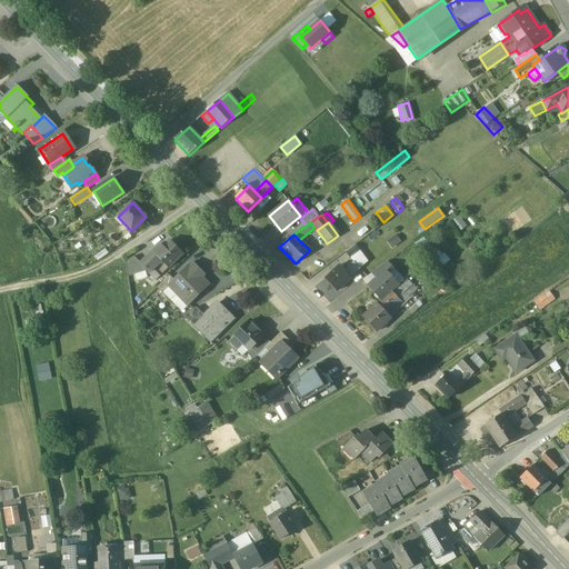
[(387,241),(391,249),(401,242),(396,235),(387,241)]
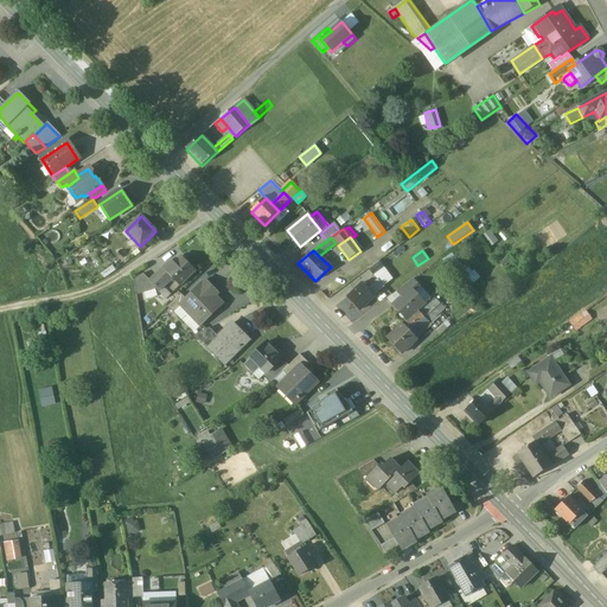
[(181,257),(174,263),(171,261),(163,268),(170,275),(173,279),(179,286),(195,272),(181,257)]
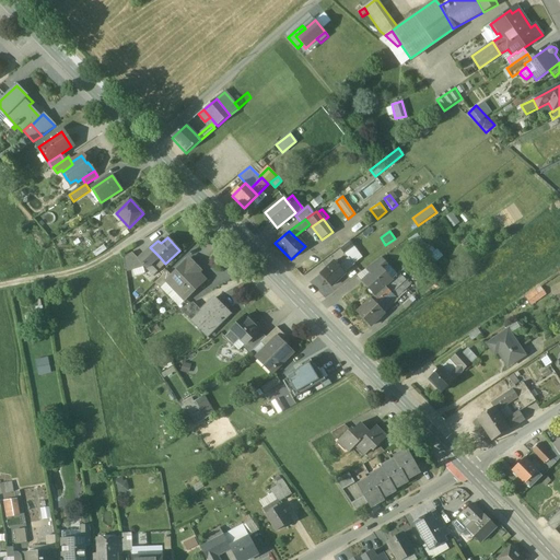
[(350,242),(340,248),(345,254),(353,247),(350,242)]
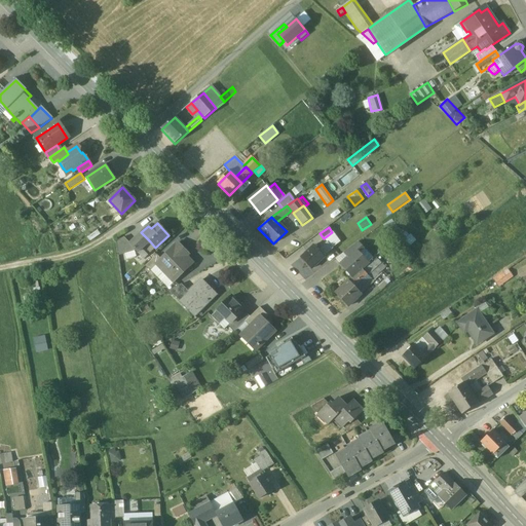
[(129,243),(128,245),(135,251),(141,245),(147,238),(141,232),(129,243)]
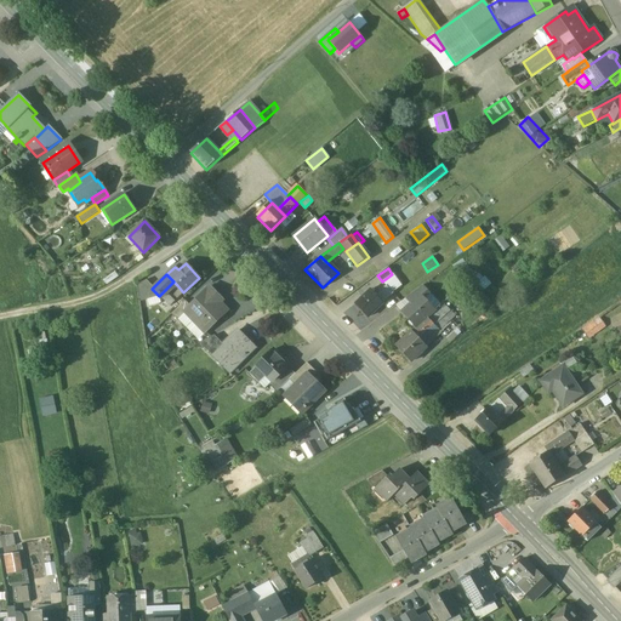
[(153,288),(146,280),(138,285),(142,313),(159,296),(152,289),(153,288)]
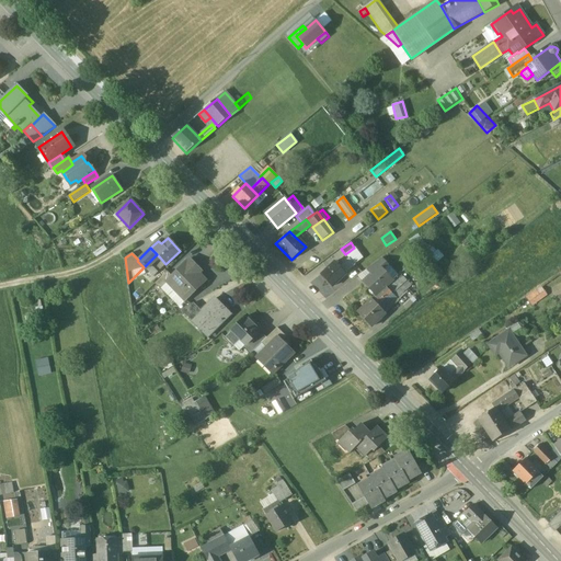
[(157,254),(150,261),(153,264),(160,258),(157,254)]
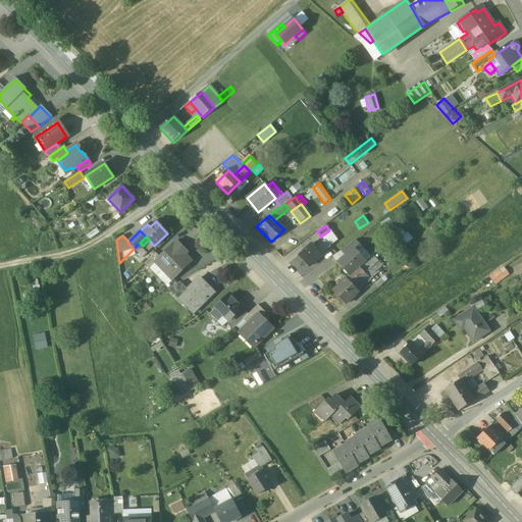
[(149,240),(143,246),(148,252),(154,246),(149,240)]
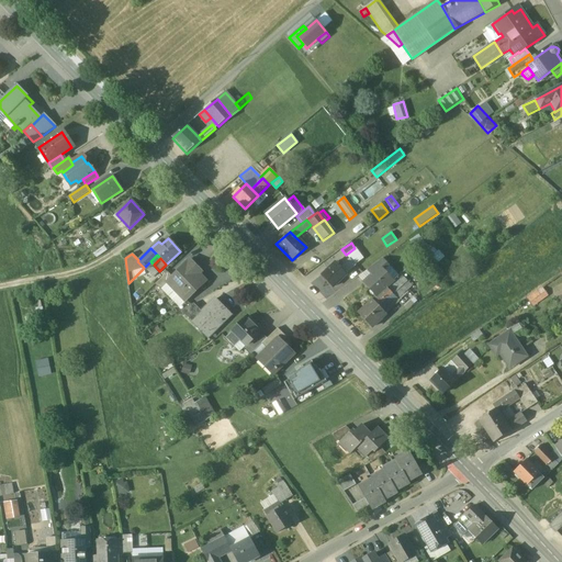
[(349,258),(340,268),(347,274),(356,266),(349,258)]
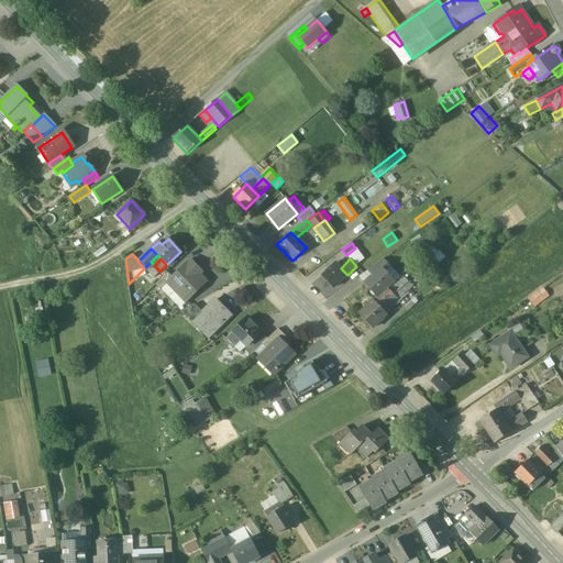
[(383,258),(367,271),(373,276),(382,268),(384,272),(389,266),(383,258)]
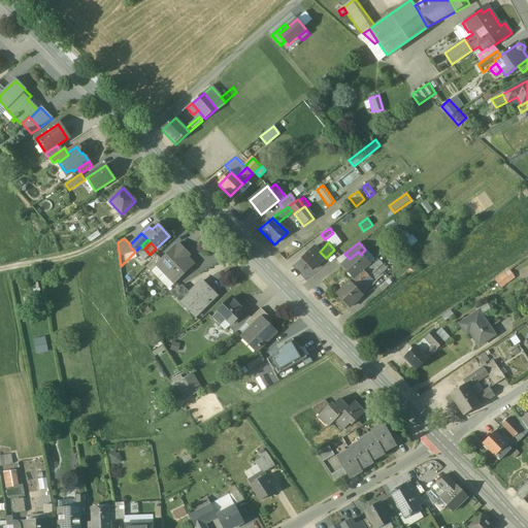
[(185,252),(178,244),(162,260),(158,264),(158,265),(174,283),(193,265),(183,254),(185,252)]
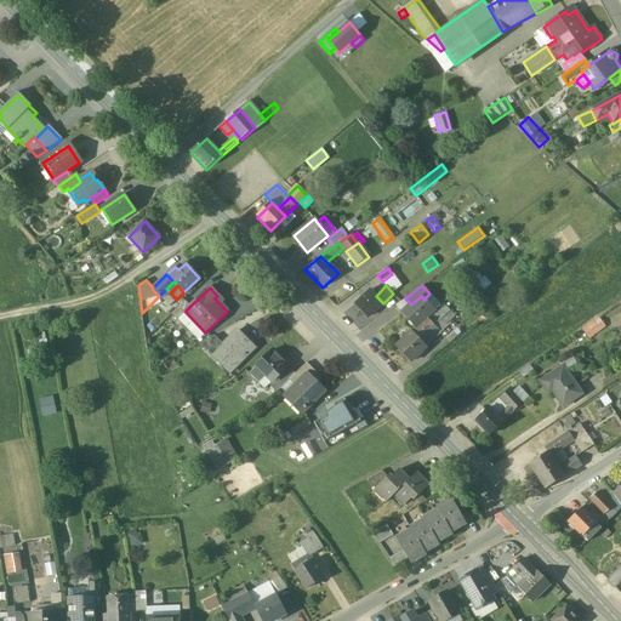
[(170,292),(166,289),(159,296),(169,306),(176,300),(170,292)]
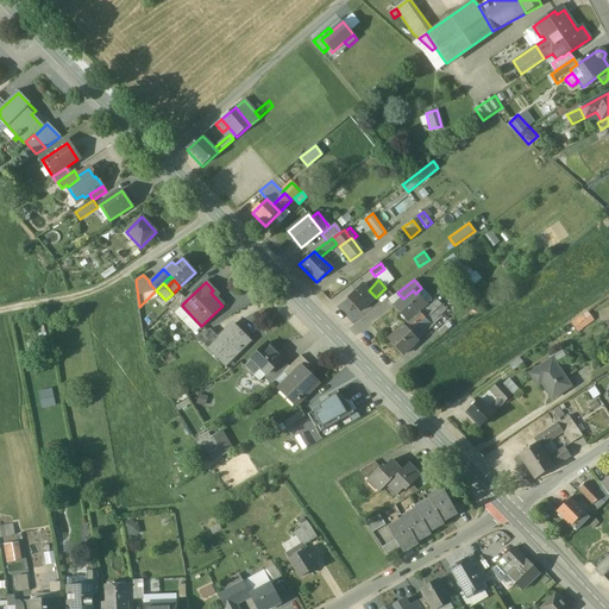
[(369,290),(363,284),(349,299),(360,312),(376,297),(369,290)]
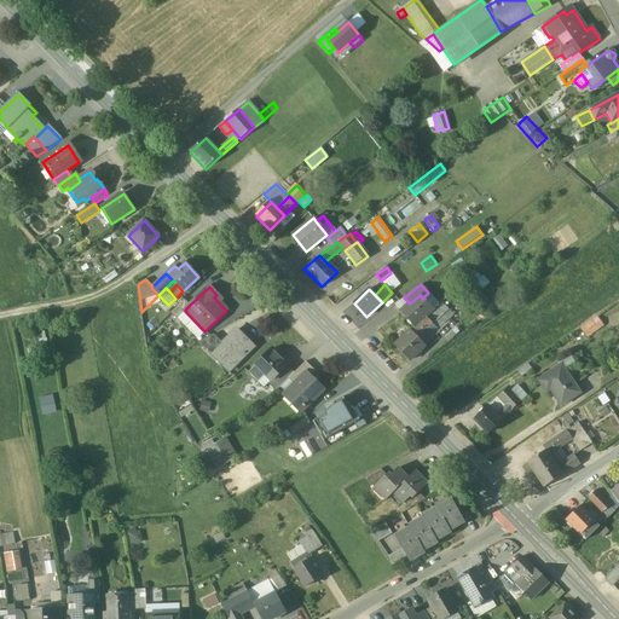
[(410,304),(401,312),(408,319),(408,322),(411,325),(414,325),(415,327),(426,317),(433,310),(422,299),(420,295),(410,304)]
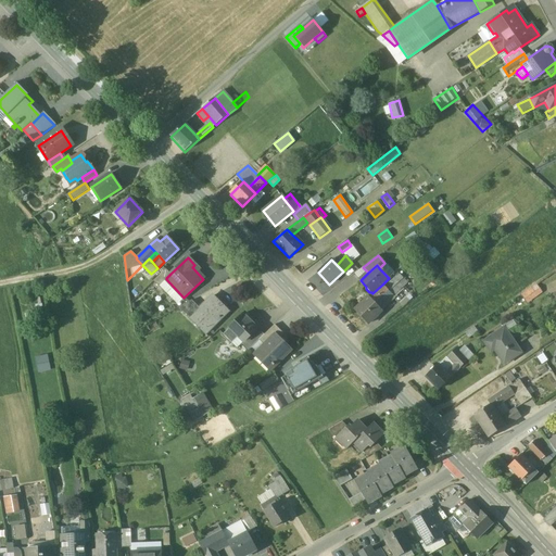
[(166,270),(154,281),(159,287),(166,279),(166,278),(171,274),(166,270)]
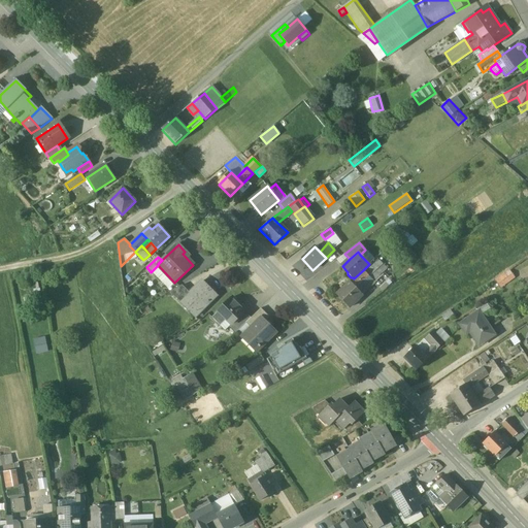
[(369,264),(363,270),(368,276),(375,283),(381,277),(378,276),(387,268),(377,259),(375,261),(372,262),(371,262),(369,264)]
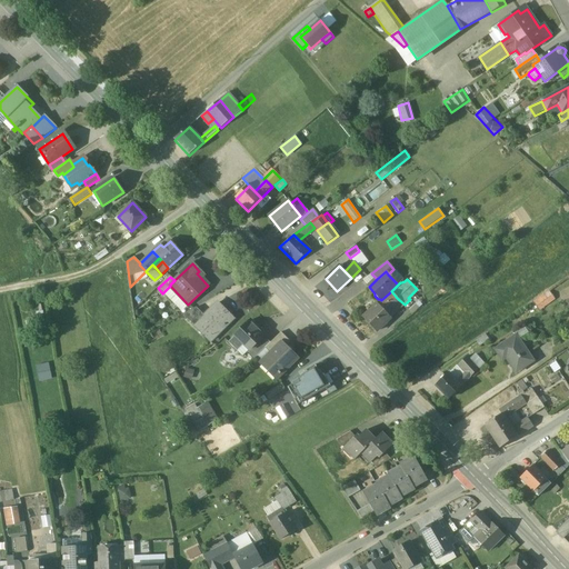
[(381,300),(378,303),(383,310),(397,298),(391,291),(381,300)]
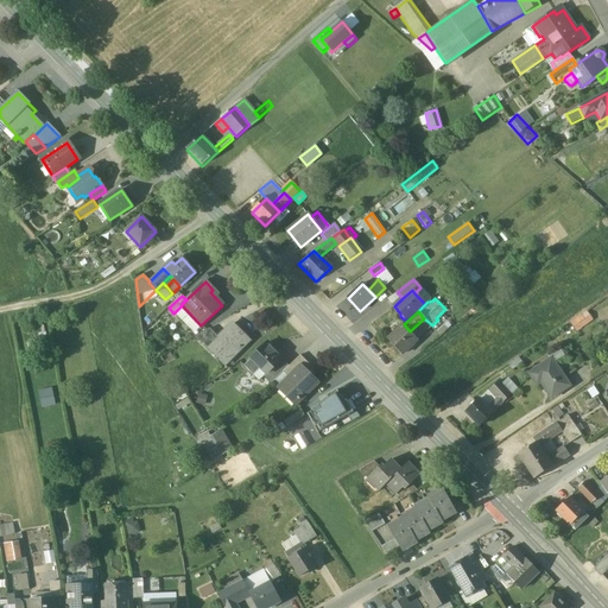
[(587,311),(569,324),(575,333),(593,321),(587,311)]
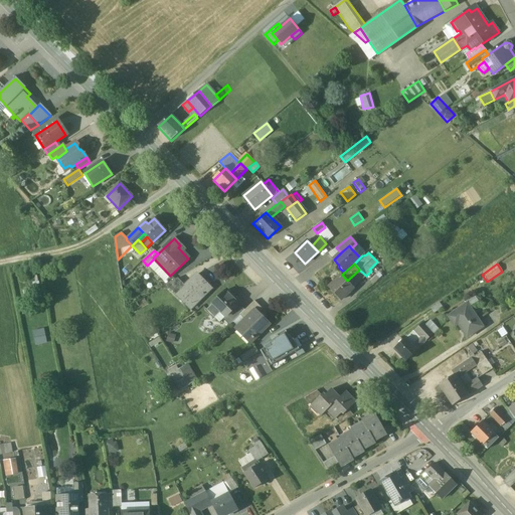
[(359,270),(347,281),(354,288),(366,276),(359,270)]
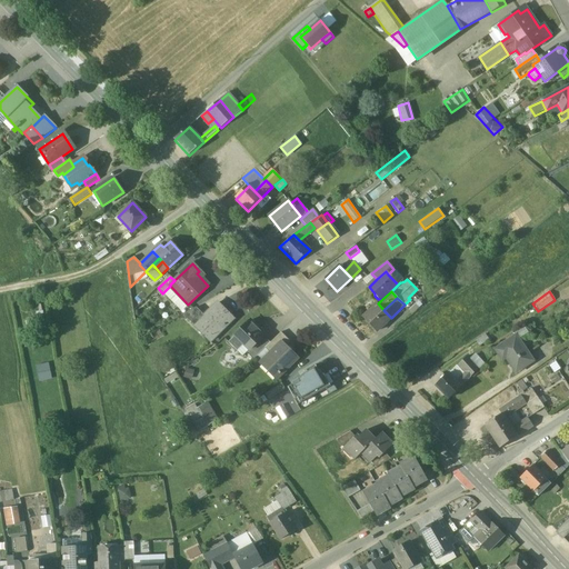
[(218,302),(205,316),(201,312),(191,322),(210,342),(233,319),(218,302)]
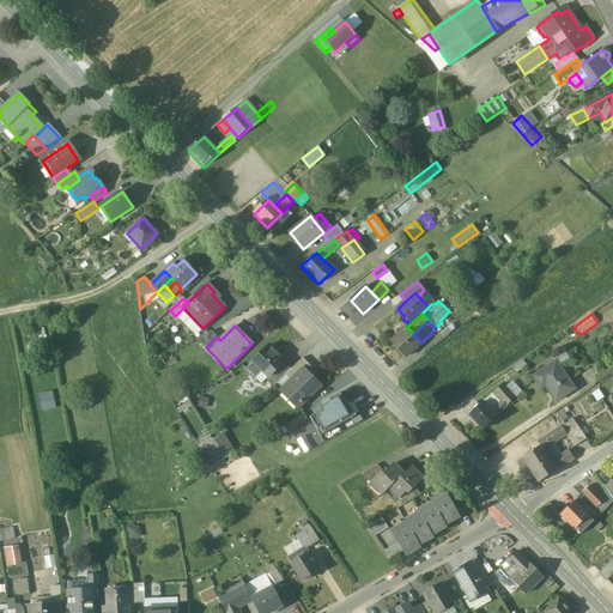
[(406,327),(390,343),(406,358),(422,343),(413,334),(407,327),(406,327)]
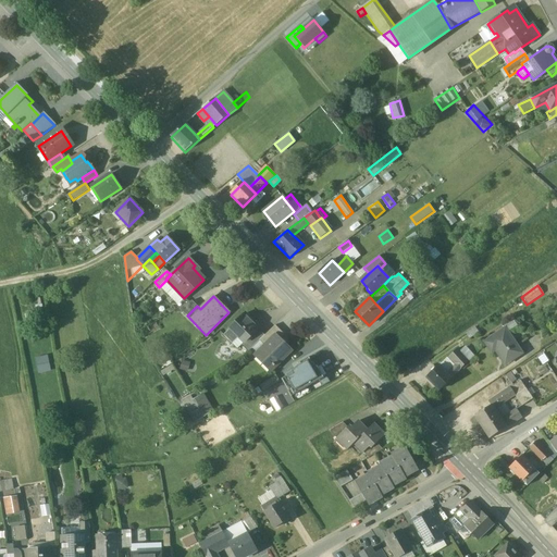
[(192,301),(181,308),(187,316),(197,306),(192,301)]
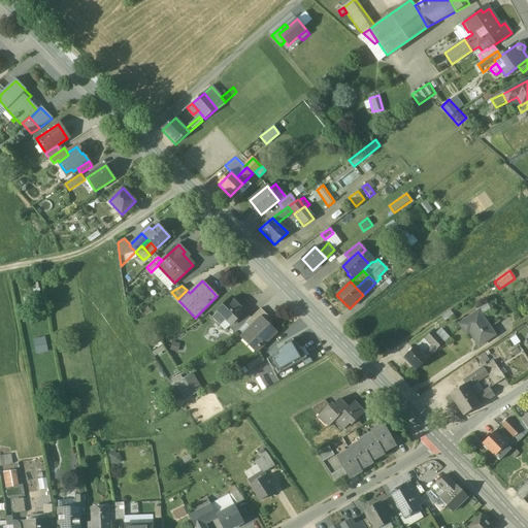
[(245,310),(231,297),(211,318),(220,326),(226,320),(231,325),(244,311),(245,310)]
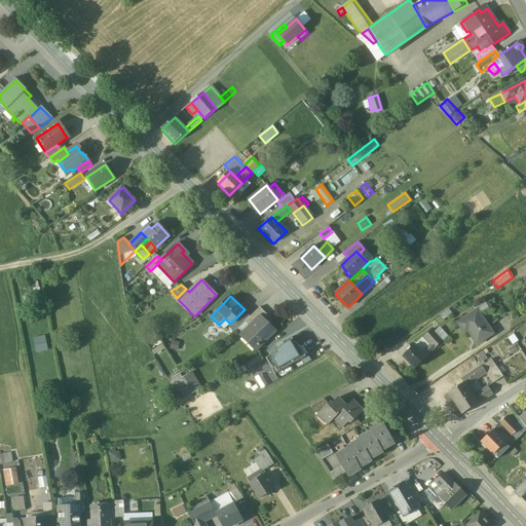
[(250,317),(245,323),(250,327),(260,316),(263,321),(268,316),(260,308),(250,317)]
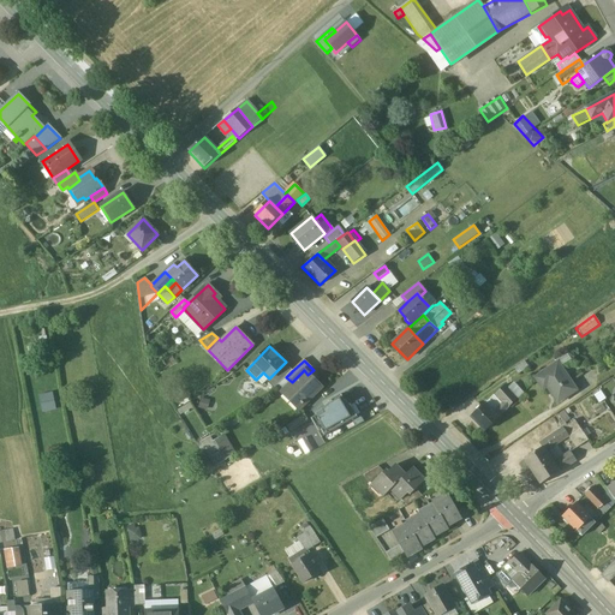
[(285,363),(269,378),(266,381),(274,389),(286,377),(292,371),(285,363)]
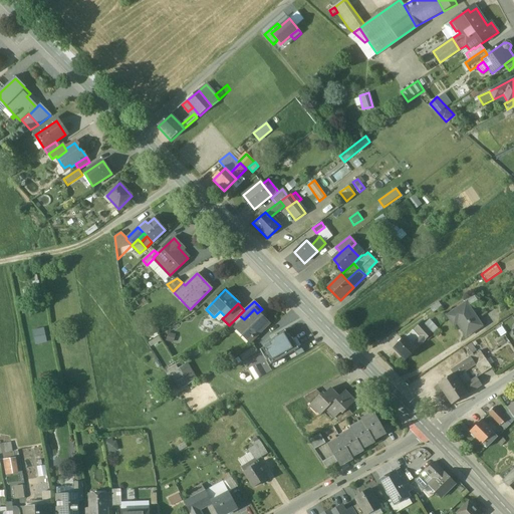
[(438,303),(430,308),(434,313),(441,307),(438,303)]
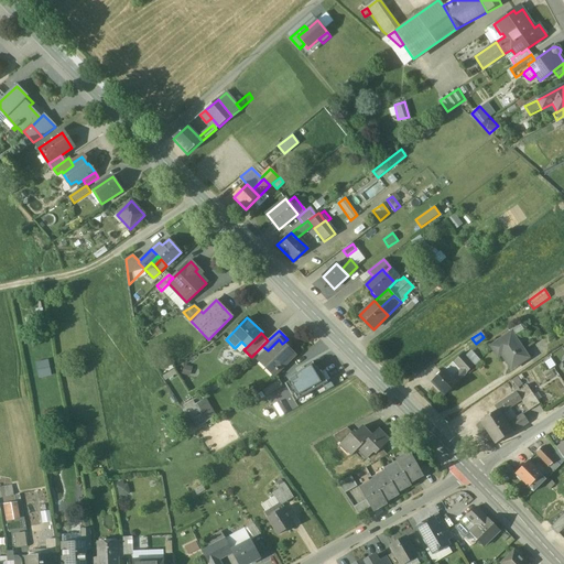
[(511,333),(489,348),(497,358),(500,356),(511,370),(528,358),(522,350),(521,351),(514,342),(516,340),(511,333)]
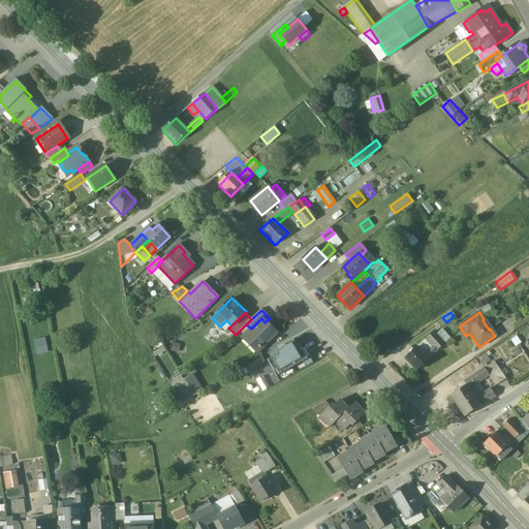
[(251,329),(242,338),(256,352),(276,334),(265,322),(261,318),(251,329)]
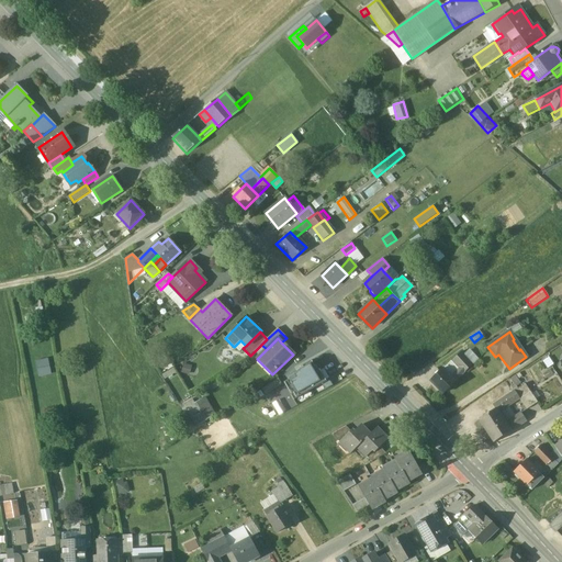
[(472,366),(460,353),(452,361),(459,369),(463,373),(472,366)]
